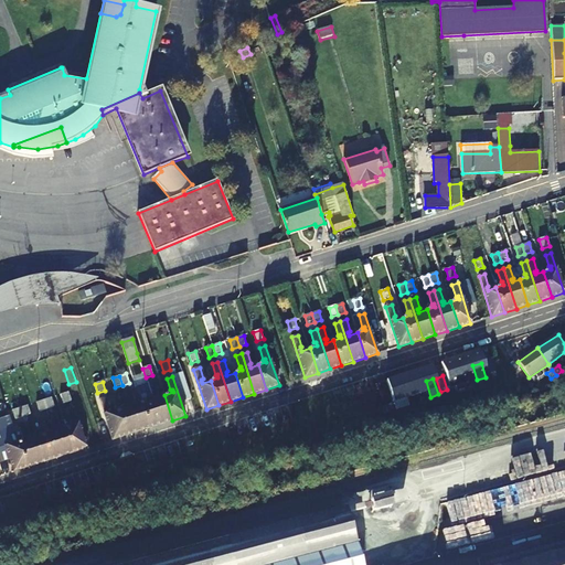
[(155,382),(148,384),(161,424),(172,420),(164,395),(157,397),(157,394),(158,394),(155,382)]
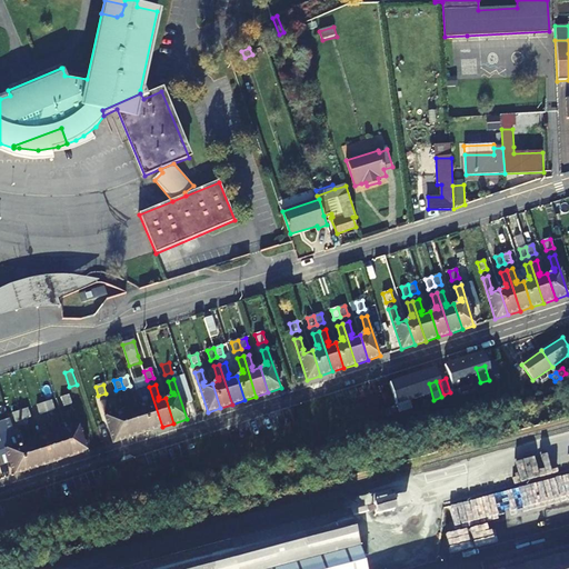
[(138,392),(142,406),(150,430),(162,427),(149,387),(143,389),(145,390),(138,392)]
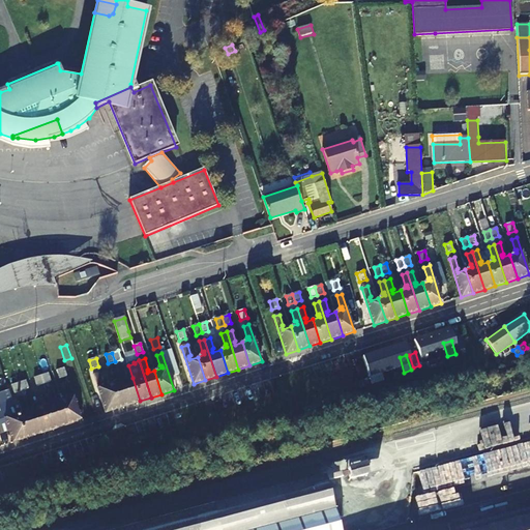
[(122,365),(116,367),(128,405),(140,401),(133,378),(125,380),(124,377),(125,377),(122,365)]
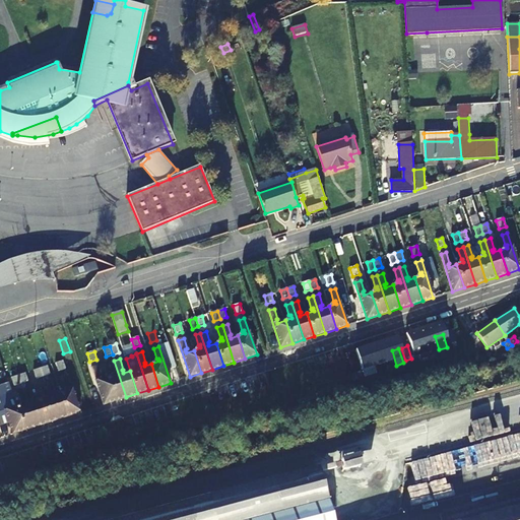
[(115,376),(108,378),(115,400),(126,397),(114,361),(109,363),(112,373),(114,373),(115,376)]
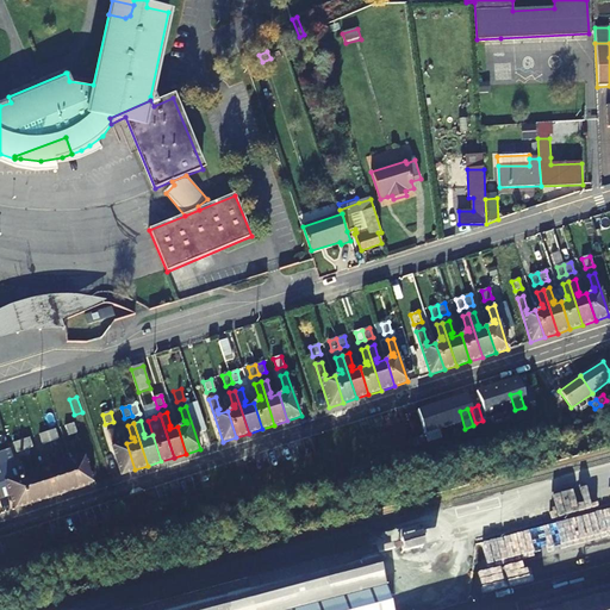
[(74,424),(66,427),(69,436),(76,434),(74,424)]
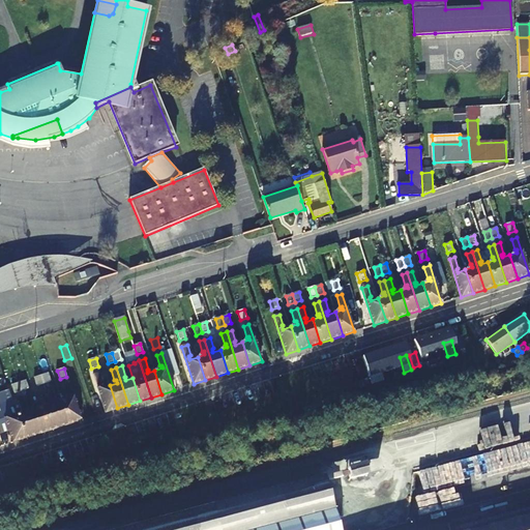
[(52,382),(49,373),(41,376),(45,384),(52,382)]
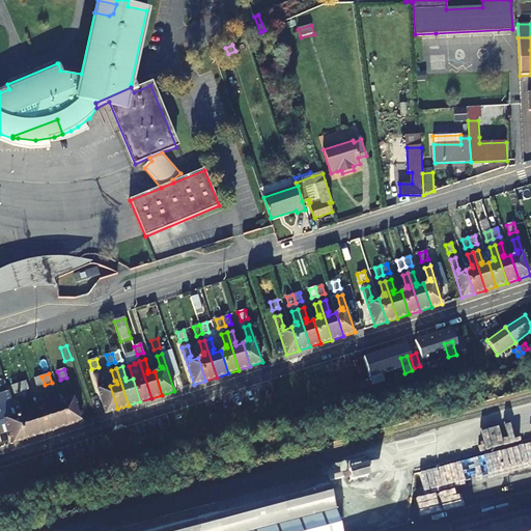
[(106,413),(117,409),(110,386),(103,388),(102,385),(104,385),(100,373),(93,375),(106,413)]
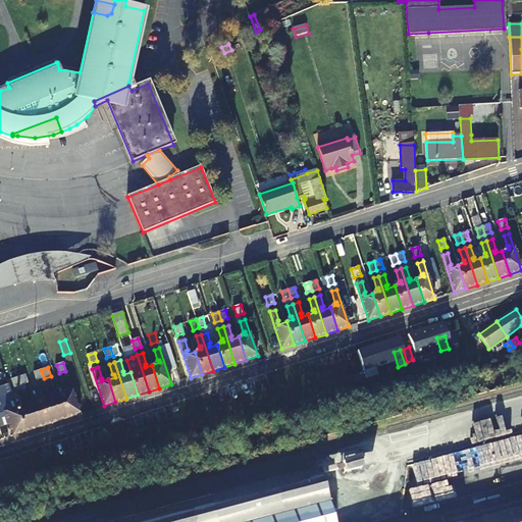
[(41,370),(35,372),(38,380),(44,378),(41,370)]
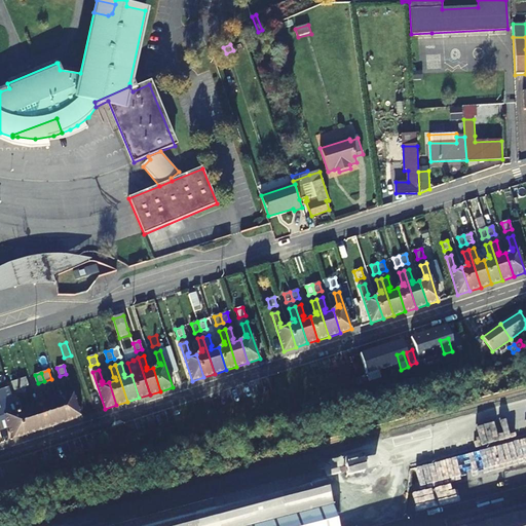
[(28,386),(25,377),(20,379),(22,388),(28,386)]
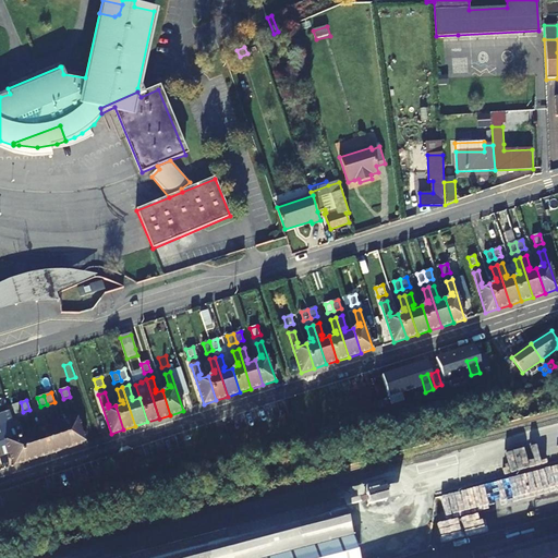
[(21,402),(13,405),(16,414),(23,412),(21,402)]
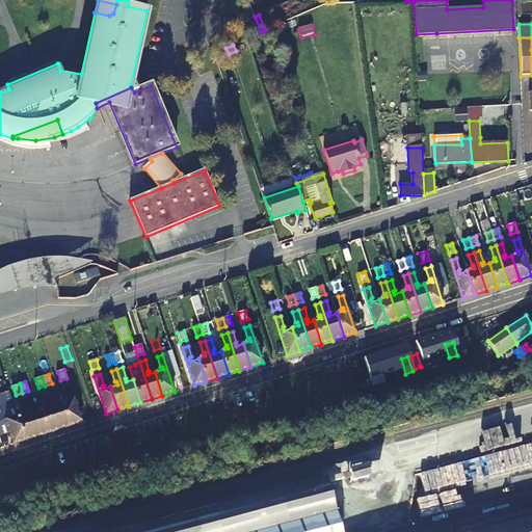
[(70,399),(62,402),(70,426),(81,422),(69,384),(62,387),(67,397),(69,397),(70,399)]
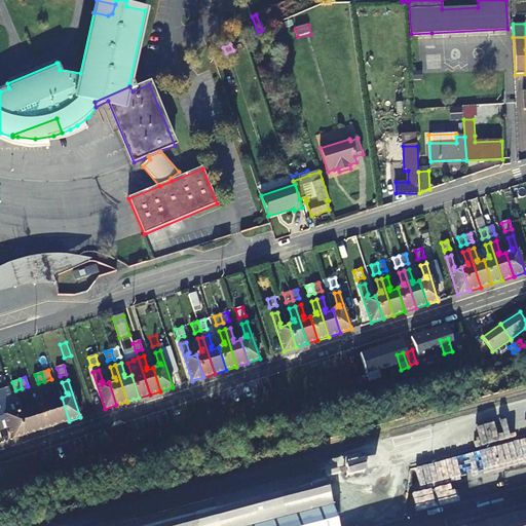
[(69,421),(62,398),(54,400),(53,397),(55,397),(51,385),(46,387),(58,424),(69,421)]
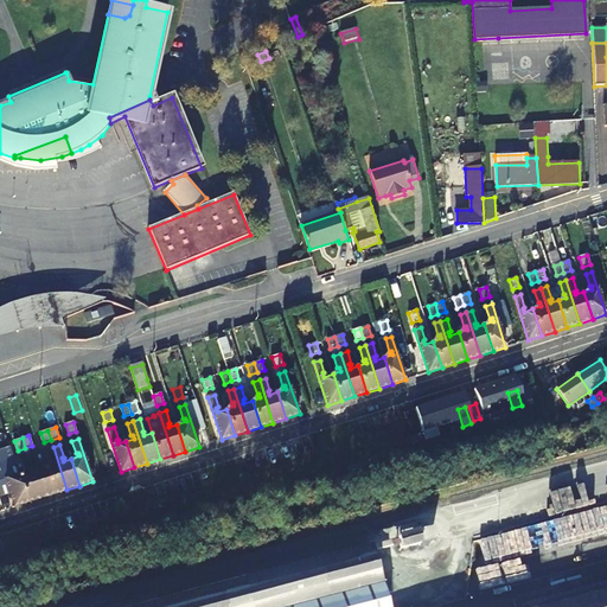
[(52,461),(53,465),(45,467),(55,494),(66,490),(53,447),(46,449),(50,461),(52,461)]
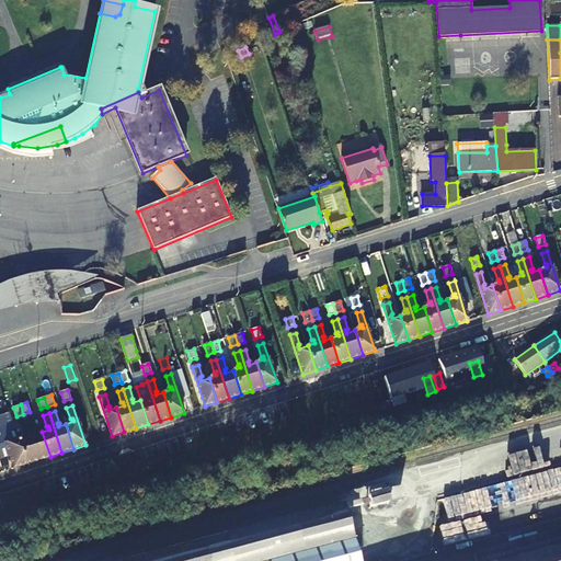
[(50,457),(42,432),(34,434),(33,431),(35,431),(32,419),(25,421),(38,460),(50,457)]
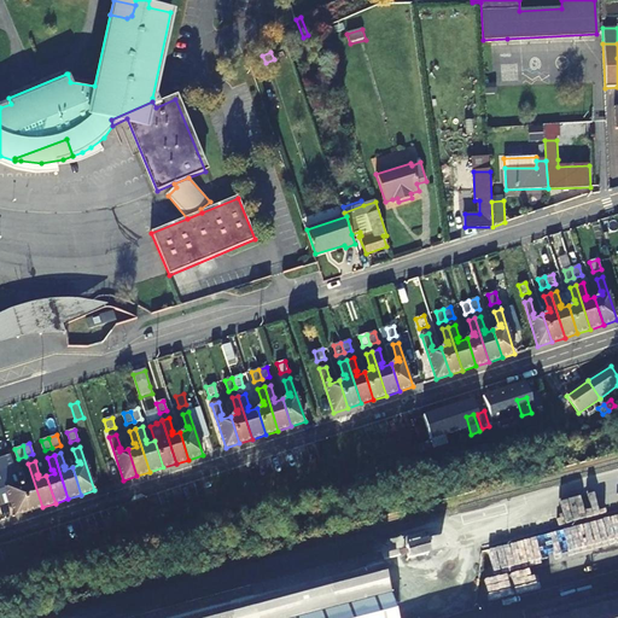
[(28,478),(29,482),(21,484),(29,511),(42,507),(28,464),(22,466),(25,478),(28,478)]
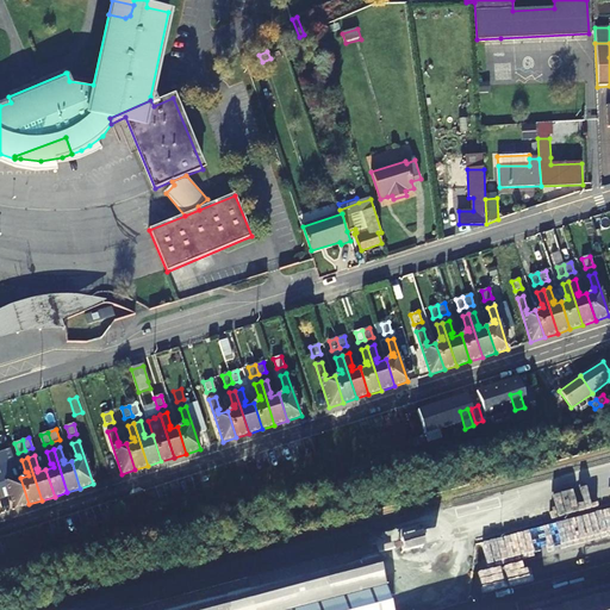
[(298,458),(290,460),(294,478),(303,475),(298,458)]
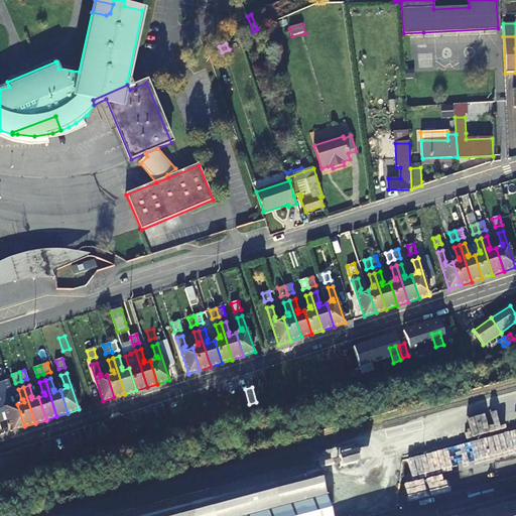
[(24,426),(17,404),(13,392),(7,394),(7,392),(0,394),(0,421),(9,418),(12,430),(24,426)]
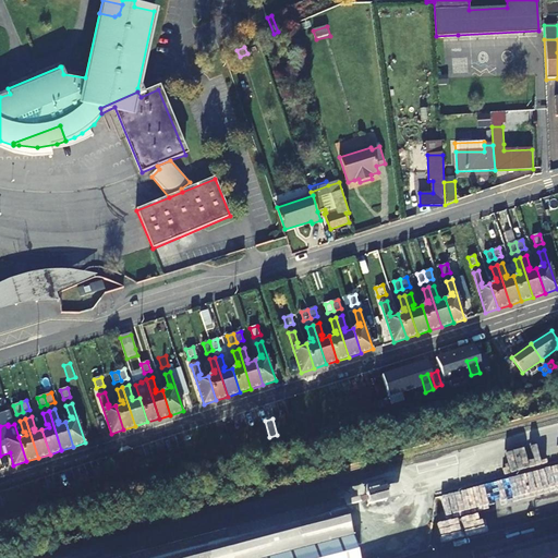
[(197,462),(192,446),(183,449),(187,464),(197,462)]
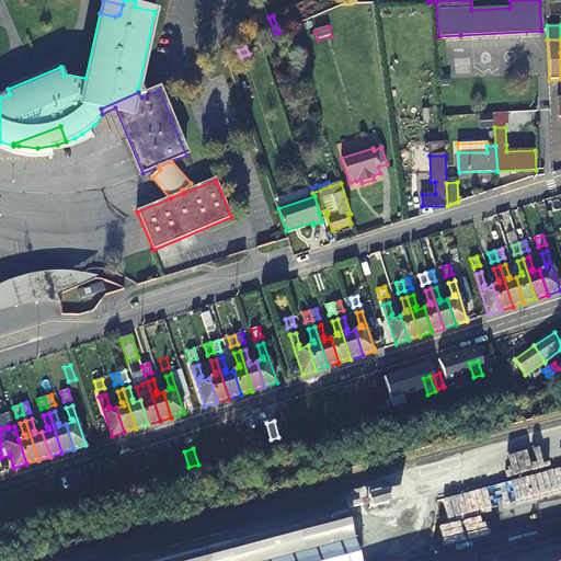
[(183,453),(175,455),(180,469),(187,467),(183,453)]
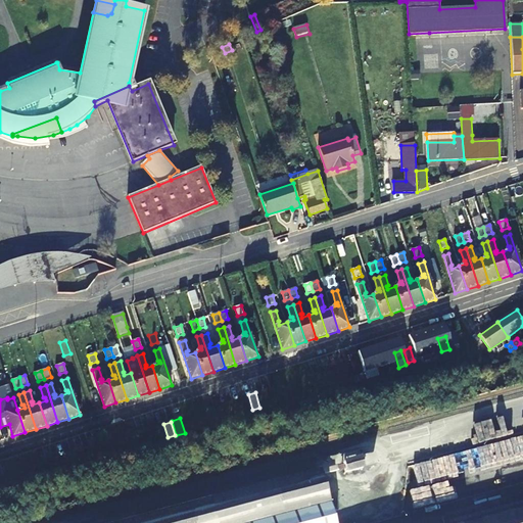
[(135,430),(127,432),(131,445),(139,442),(135,430)]
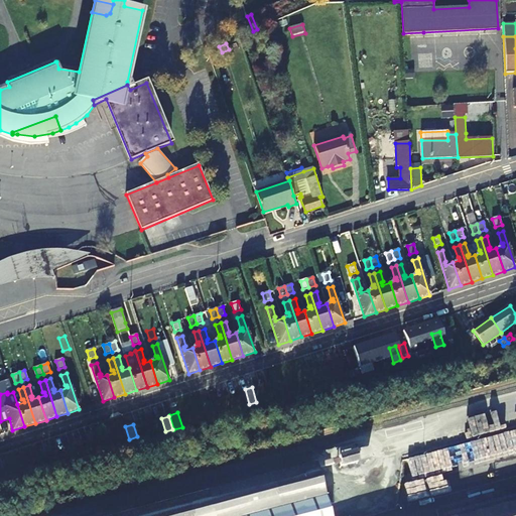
[(116,429),(109,432),(113,444),(120,442),(116,429)]
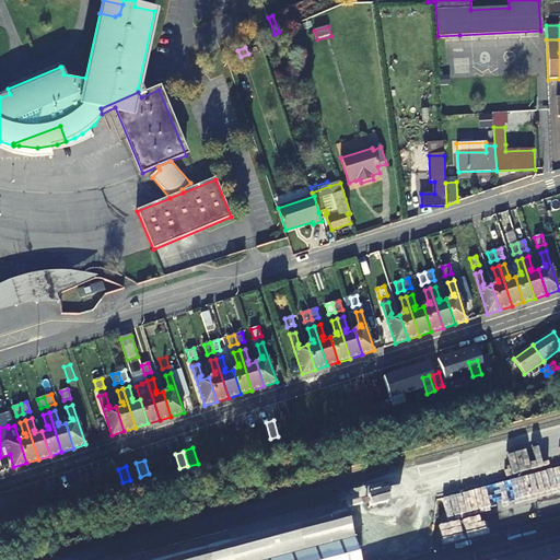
[(540,475),(439,497),(443,518),(545,496),(540,475)]
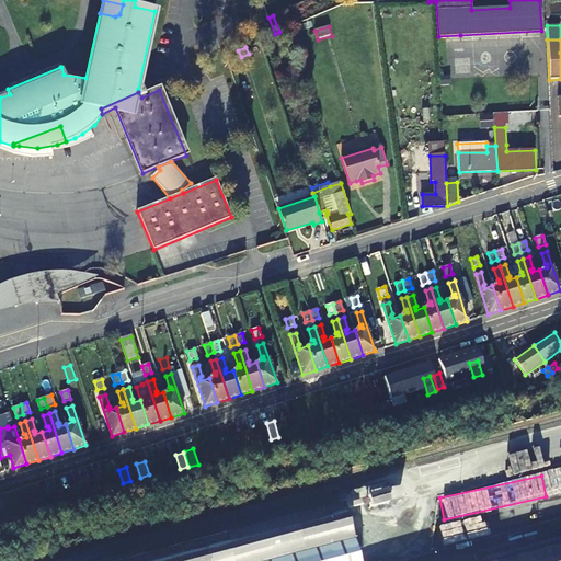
[(384,489),(385,495),(388,505),(403,501),(400,484),(399,480),(382,484),(384,489)]
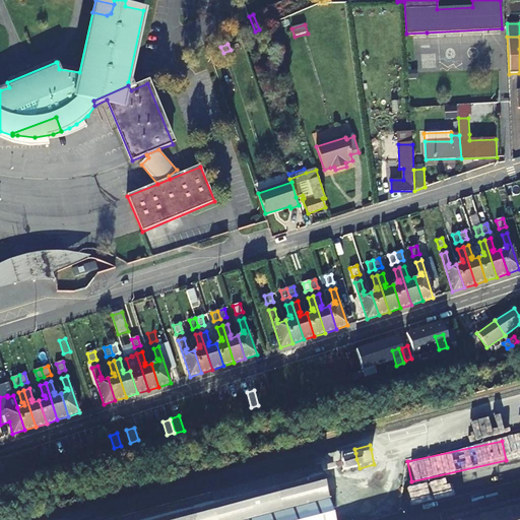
[(360,470),(360,468),(356,459),(338,463),(339,465),(340,470),(341,474),(360,470)]
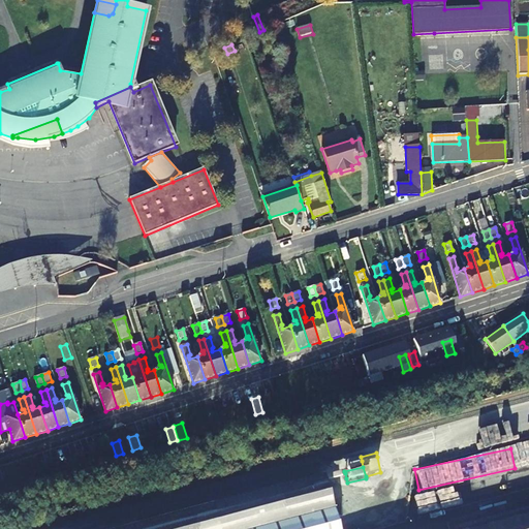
[(268,528),(333,511),(324,485),(323,479),(322,477),(128,528),(268,528)]
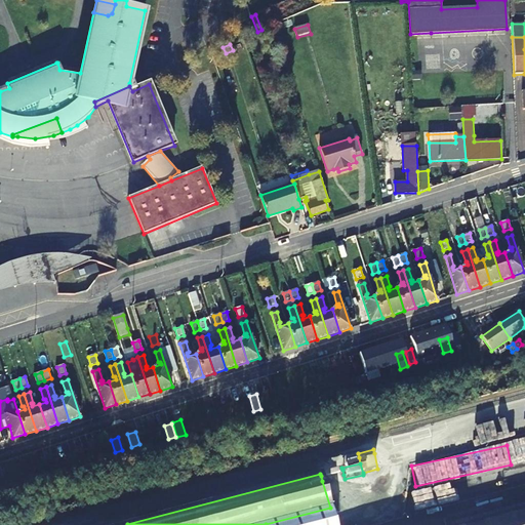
[(448,486),(407,495),(411,512),(444,503),(443,497),(451,495),(448,486)]
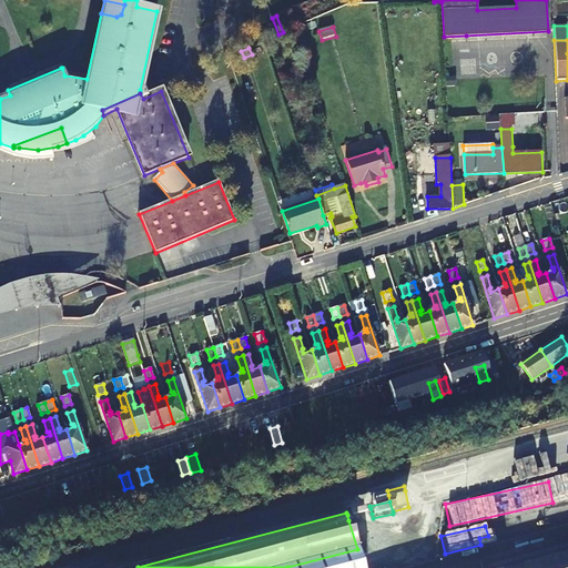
[(567,567),(567,538),(479,563),(480,567),(567,567)]
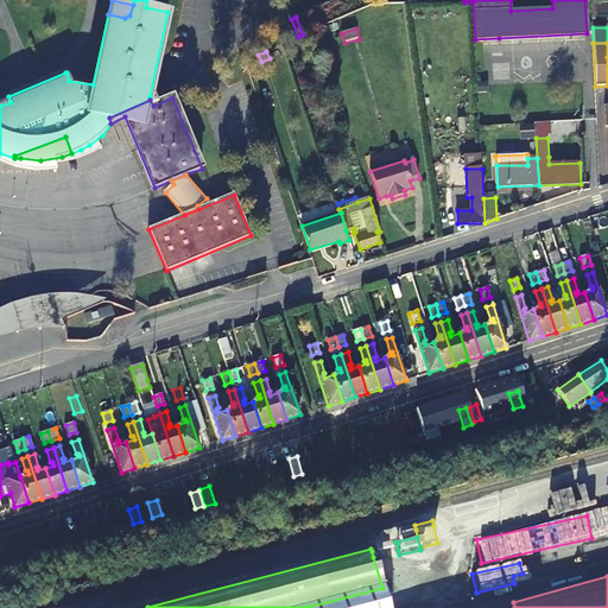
[(308,607),(388,607),(382,588),(308,607)]
